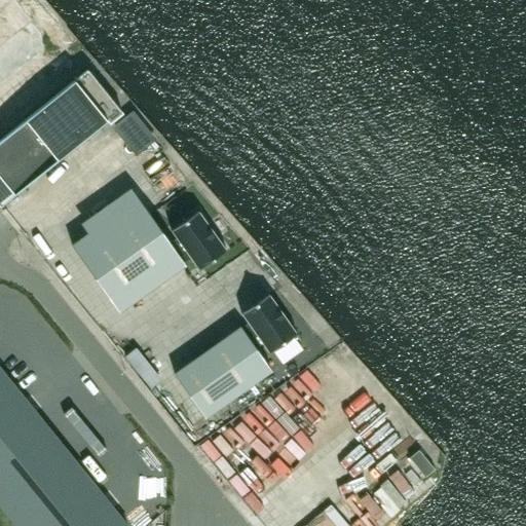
[(0,77),(43,42),(28,23),(12,35),(9,31),(0,38),(0,77)]
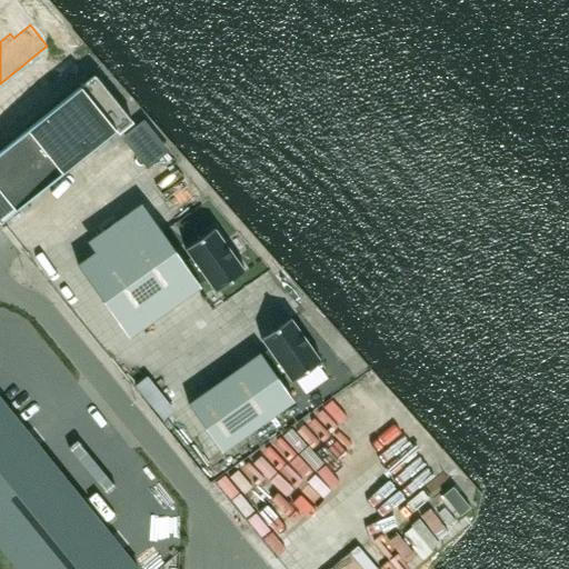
[(48,79),(63,66),(47,46),(0,83),(0,118),(9,111),(3,105),(15,96),(20,102),(32,91),(37,96),(51,83),(48,79)]
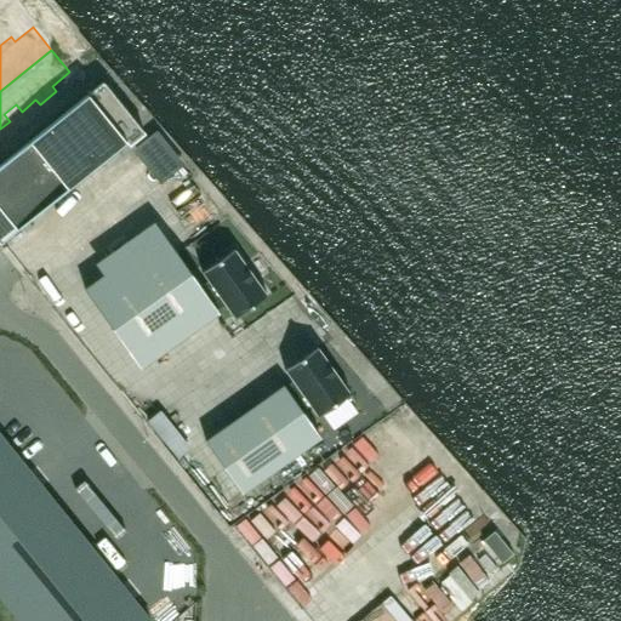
[(104,83),(0,166),(0,243),(1,245),(127,142),(130,146),(146,134),(134,120),(135,119),(104,83)]
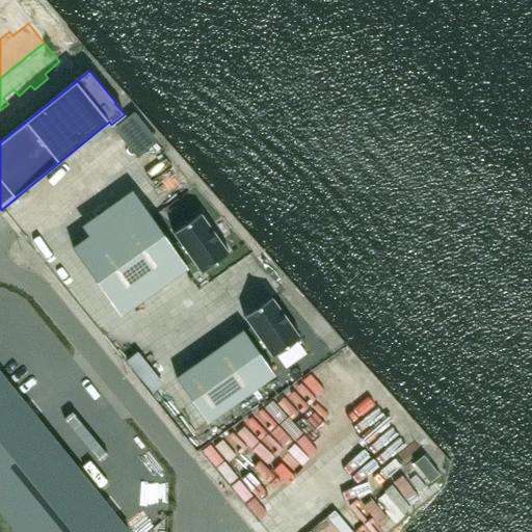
[(125,159),(147,137),(137,128),(115,151),(125,159)]
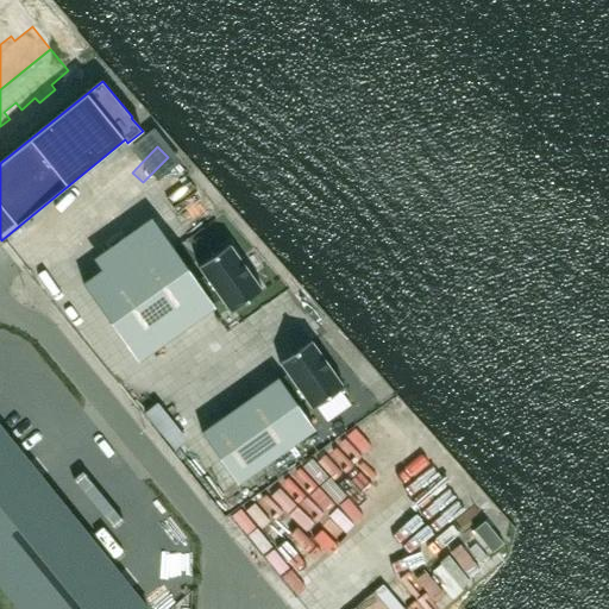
[(205,276),(196,282),(159,230),(82,284),(137,362),(214,307),(213,305),(221,299),(231,313),(262,290),(230,244),(198,267),(205,276)]
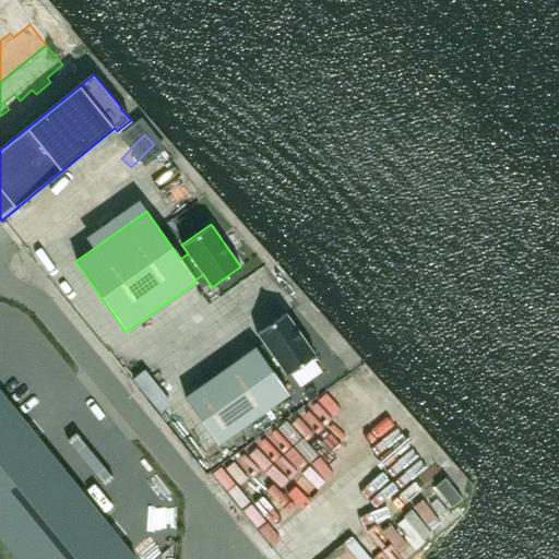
[(286,376),(316,355),(285,312),(256,333),(263,343),(257,348),(256,347),(185,397),(217,443),(288,393),(272,370),(278,365),(286,376)]
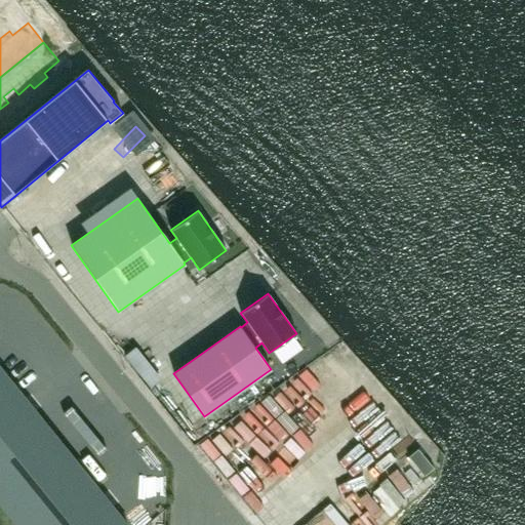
[(0,505),(16,524),(126,524),(127,524),(122,517),(0,366),(0,505)]
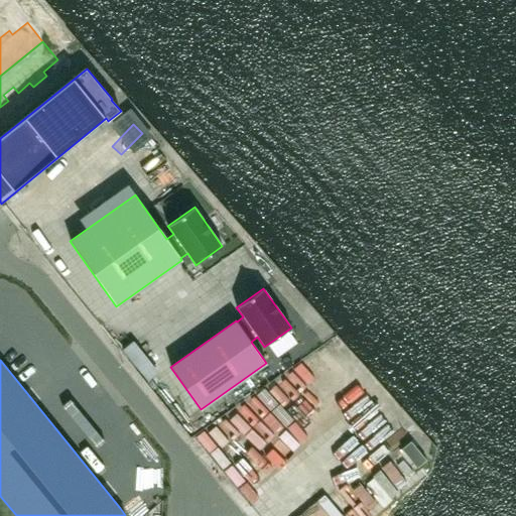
[(178,390),(168,397),(197,443),(208,437),(178,390)]
